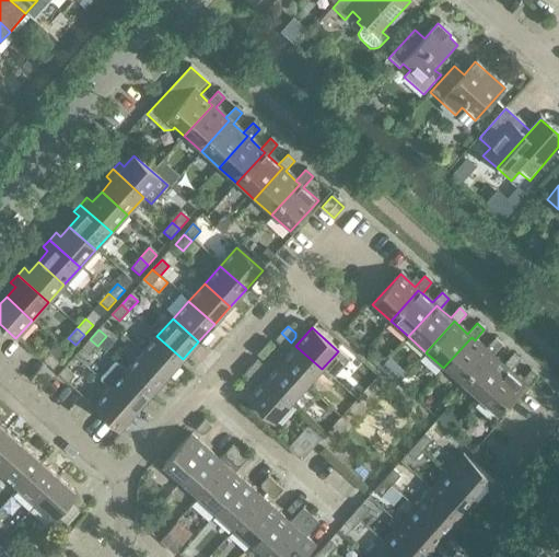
[(281,333),(275,340),(282,348),(286,348),(291,343),(281,333)]
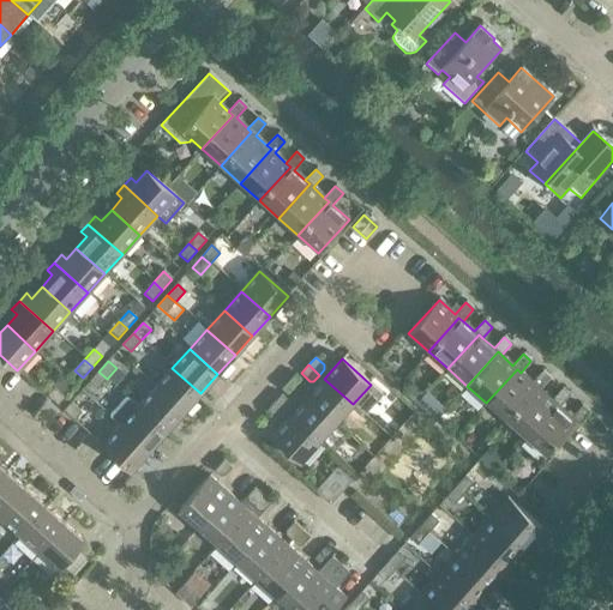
[(172,368),(155,387),(182,412),(200,393),(172,368)]
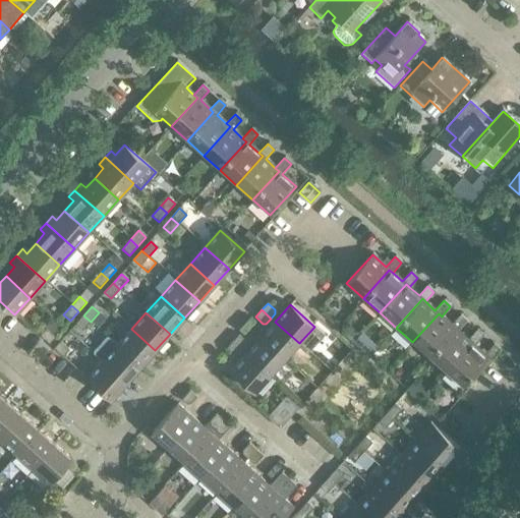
[(439,313),(412,342),(428,356),(455,328),(458,331),(467,322),(460,315),(452,325),(442,317),(439,313)]
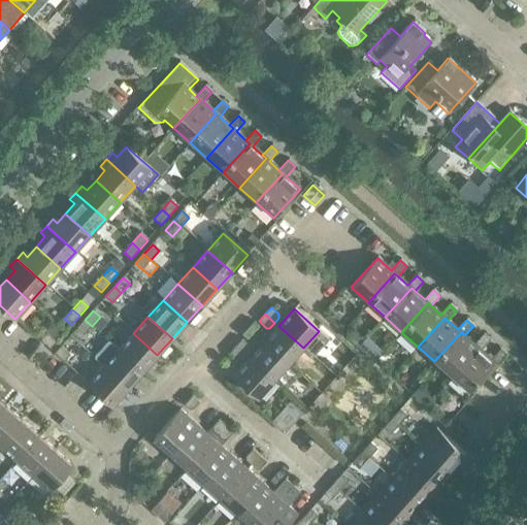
[(92,326),(85,320),(75,329),(83,335),(92,326)]
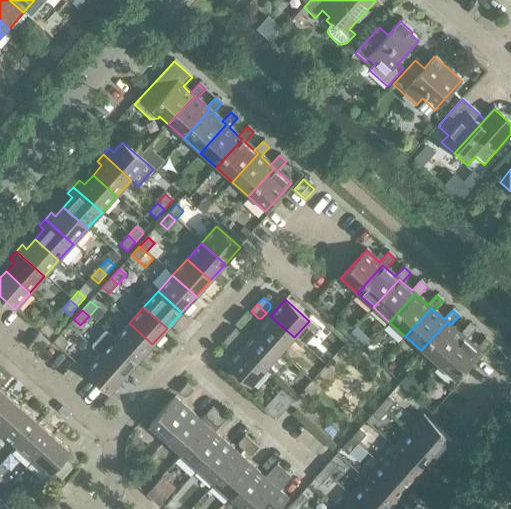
[(294,337),(270,316),(256,332),(279,354),(294,337)]
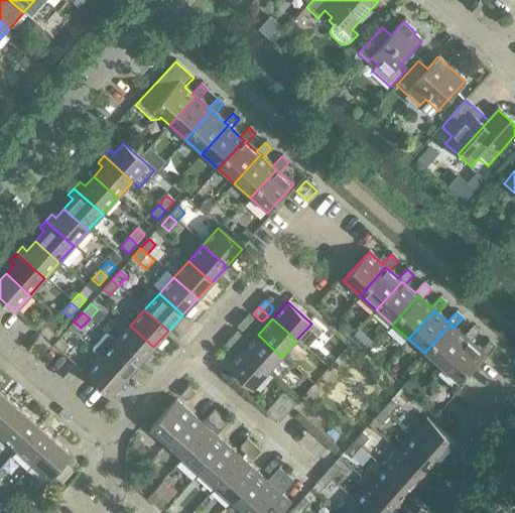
[(451,325),(424,353),(441,368),(467,340),(470,343),(479,333),(472,327),(464,337),(454,328),(451,325)]
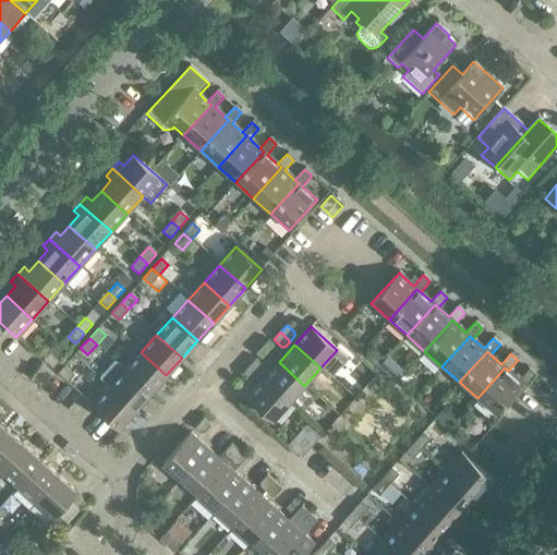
[(141,352),(124,370),(150,394),(166,375),(141,352)]
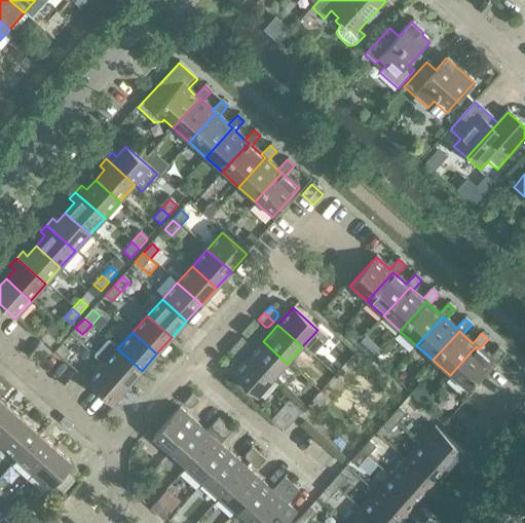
[(49,348),(55,341),(46,333),(40,340),(49,348)]
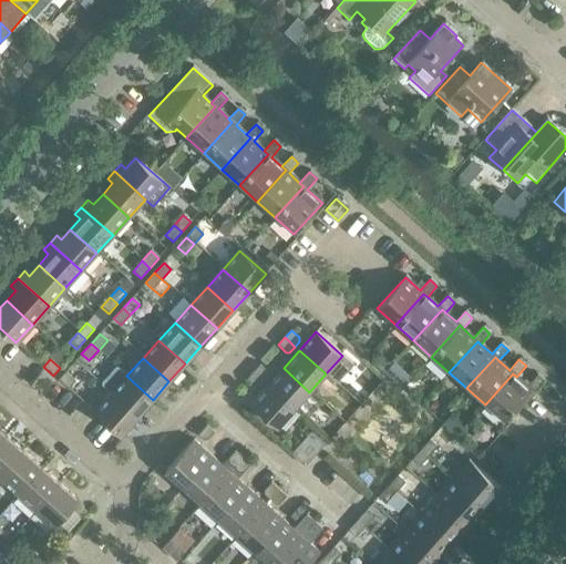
[(401,366),(395,360),(384,372),(391,378),(401,366)]
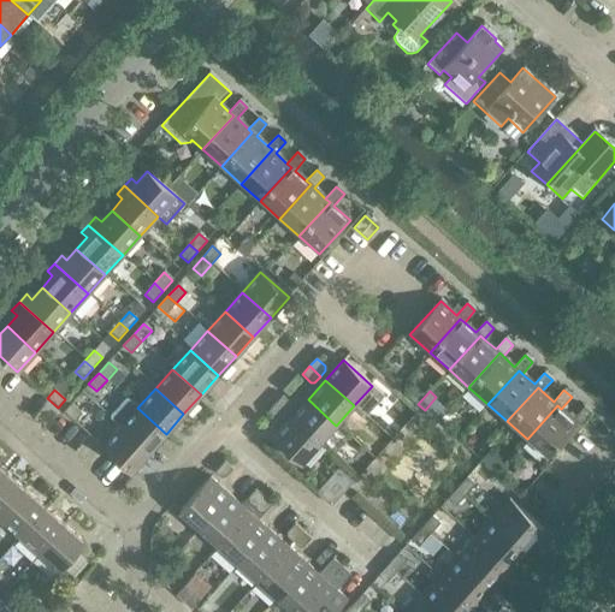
[(290,404),(282,397),(275,405),(285,415),(290,409),(290,404)]
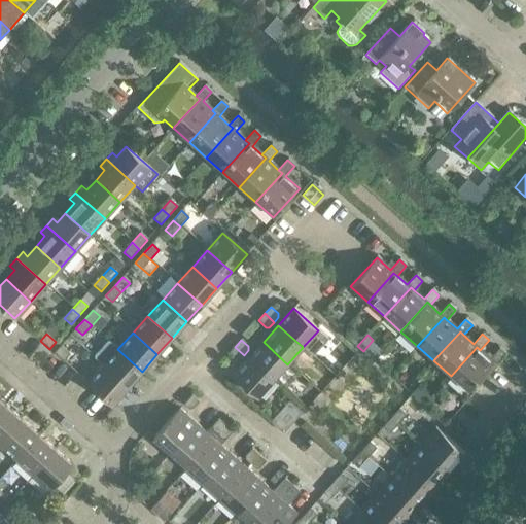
[(287,364),(264,342),(248,359),(273,381),(287,364)]
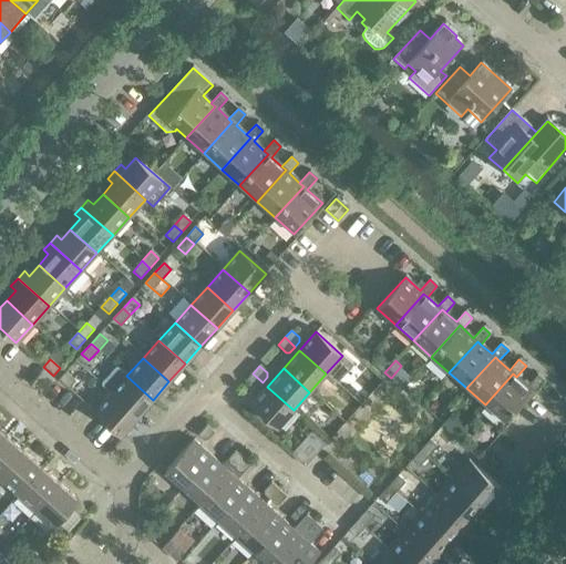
[(58,380),(68,389),(74,381),(64,372),(58,380)]
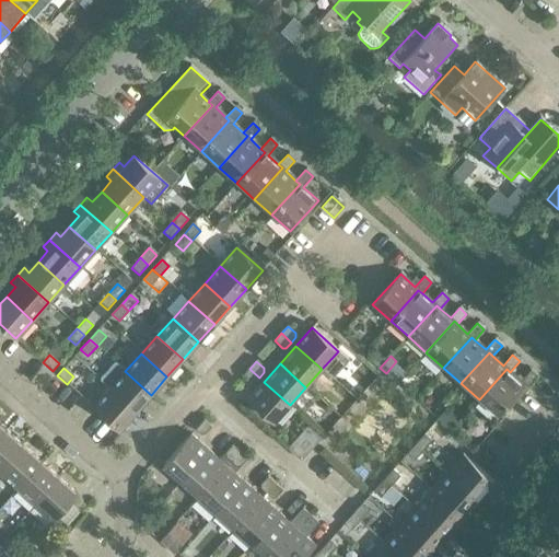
[(259,378),(249,369),(243,375),(251,383),(254,383),(259,378)]
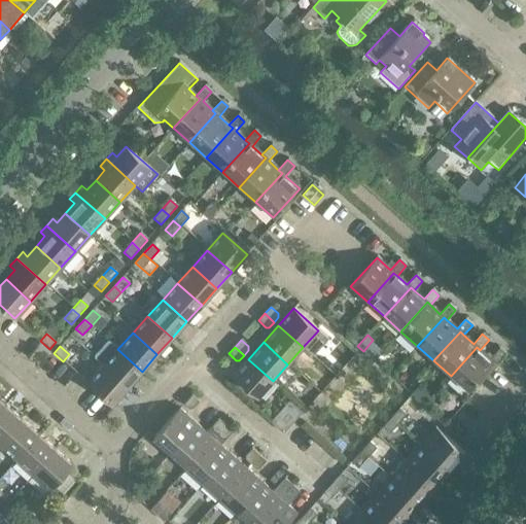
[(477,347),(451,376),(467,391),(493,362),(496,364),(505,354),(498,349),(490,358),(480,350),(477,347)]
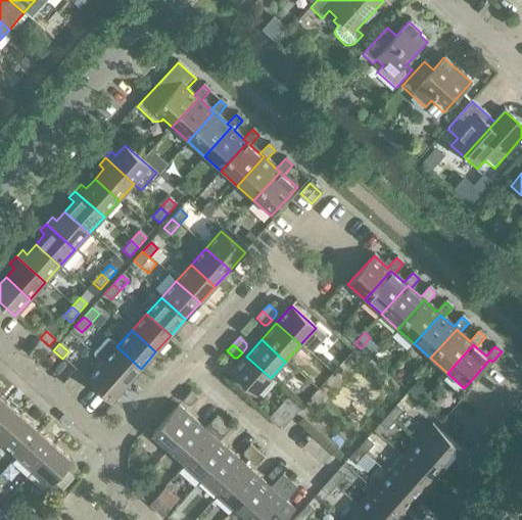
[(116,346),(102,364),(126,385),(141,369),(116,346)]
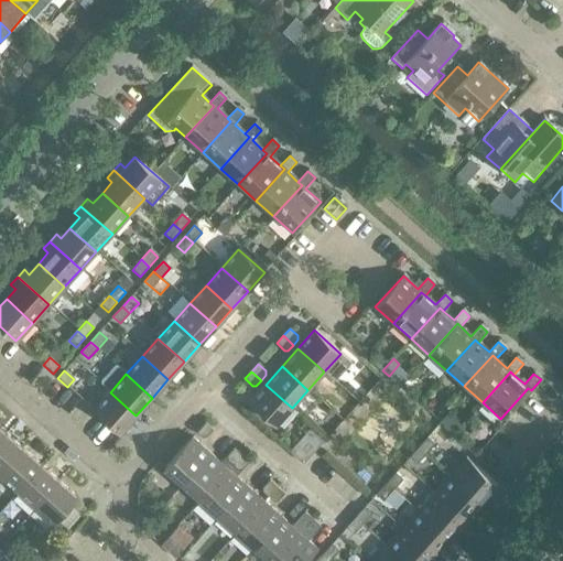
[(292,408),(266,385),(249,403),(275,427),(292,408)]
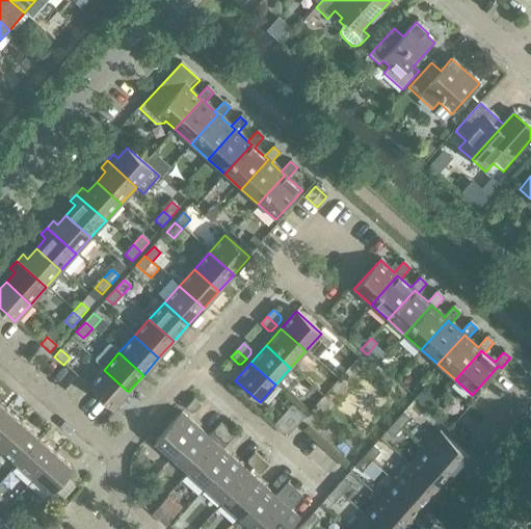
[(104,370),(88,387),(112,408),(128,392),(104,370)]
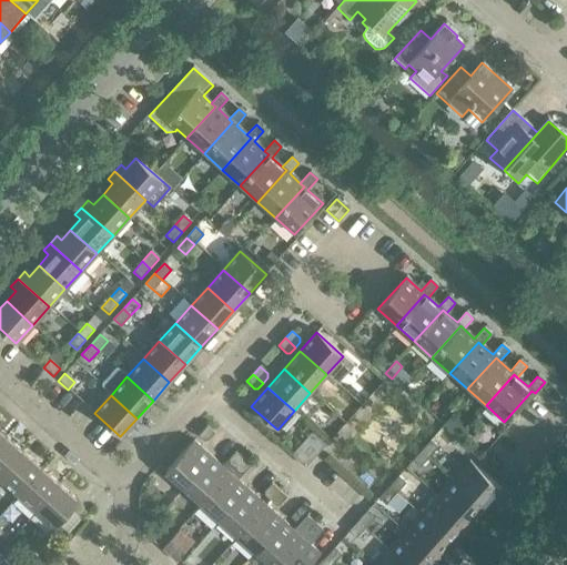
[(206,426),(201,432),(196,436),(202,442),(206,442),(213,434),(206,426)]
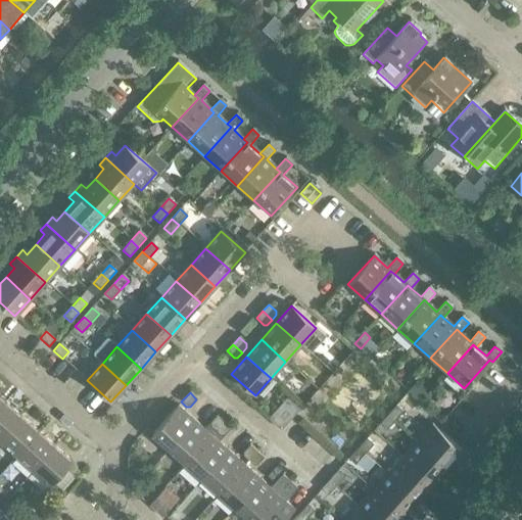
[(5,404),(0,409),(0,442),(21,418),(5,404)]
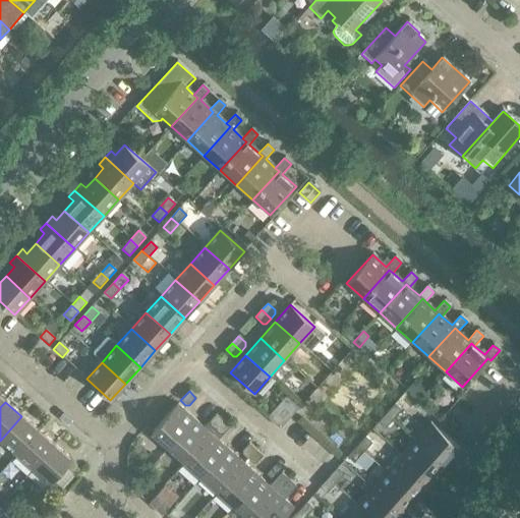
[(152,434),(168,449),(194,419),(177,404),(152,434)]
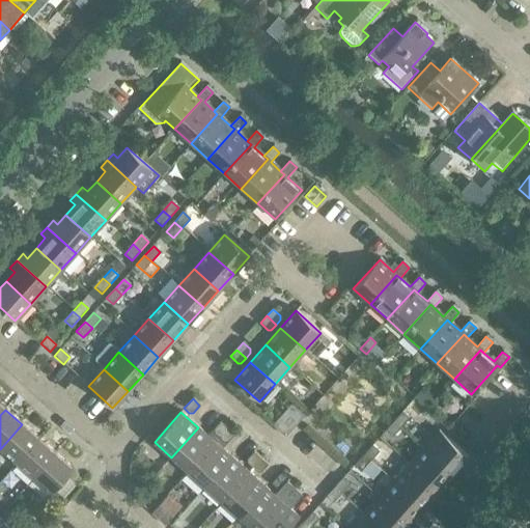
[(408,418),(401,412),(393,421),(400,427),(408,418)]
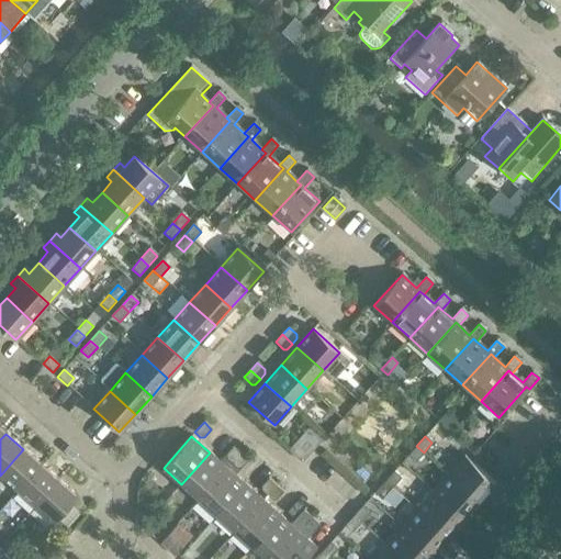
[(424,453),(416,446),(407,456),(414,462),(424,453)]
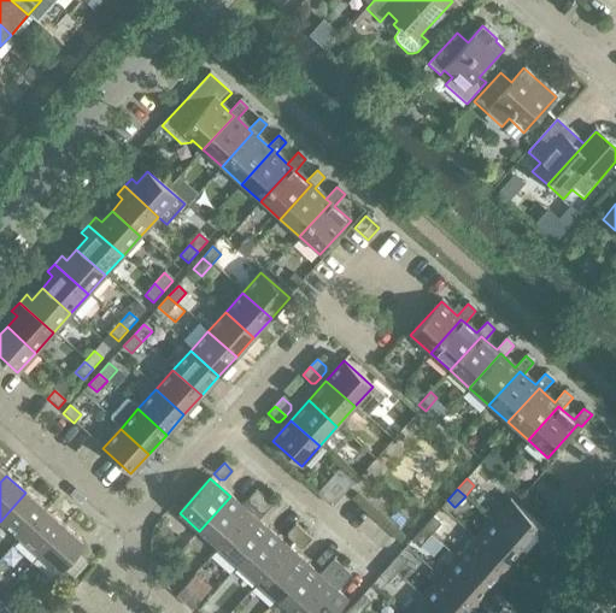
[(253,510),(263,499),(254,490),(247,499),(247,504),(253,510)]
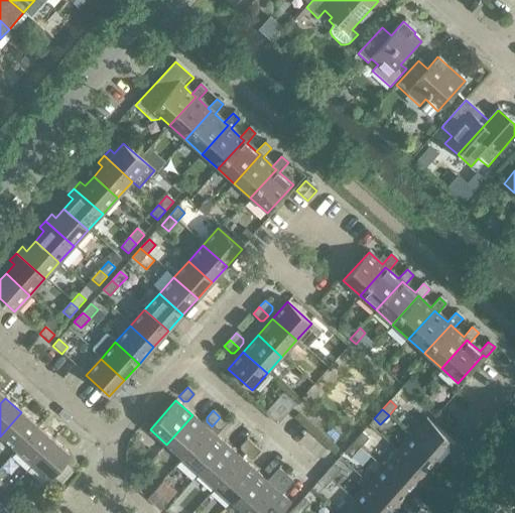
[(21,412),(0,436),(16,451),(37,427),(21,412)]
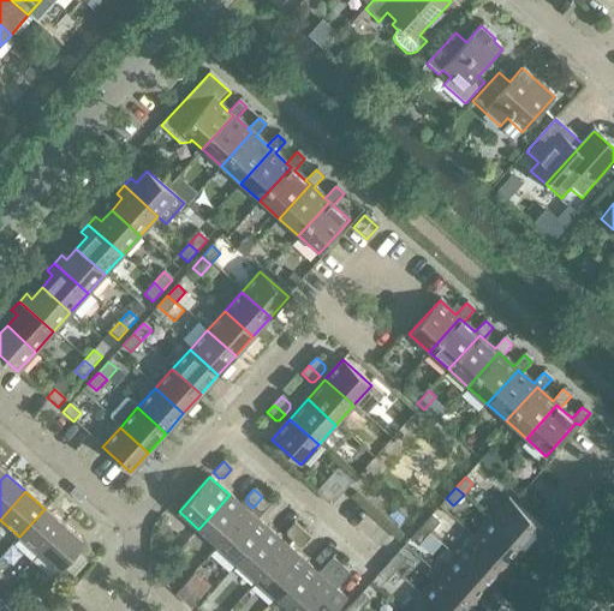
[(230,495),(198,529),(218,546),(249,513),(230,495)]
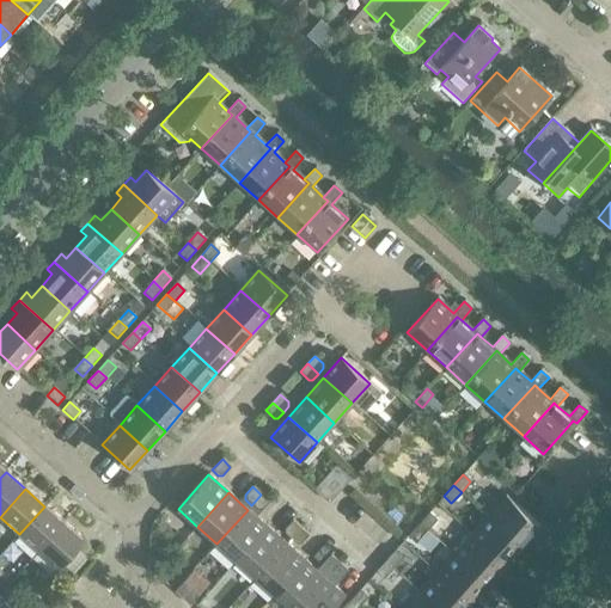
[(261,510),(269,502),(261,495),(251,505),(257,510),(261,510)]
